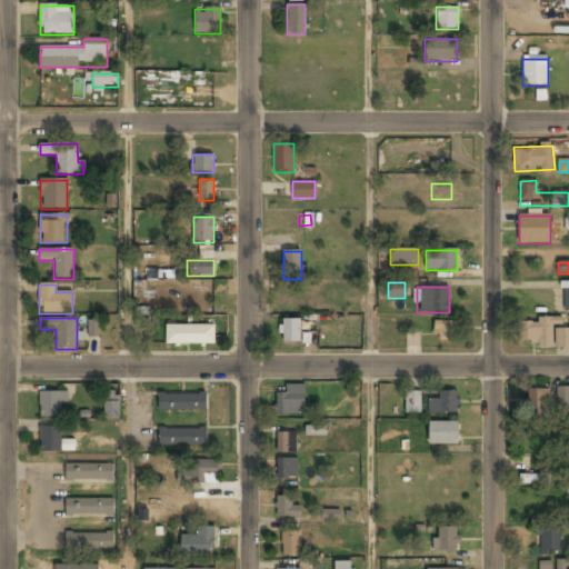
[(100,319),(88,320),(89,336),(100,336),(100,319)]
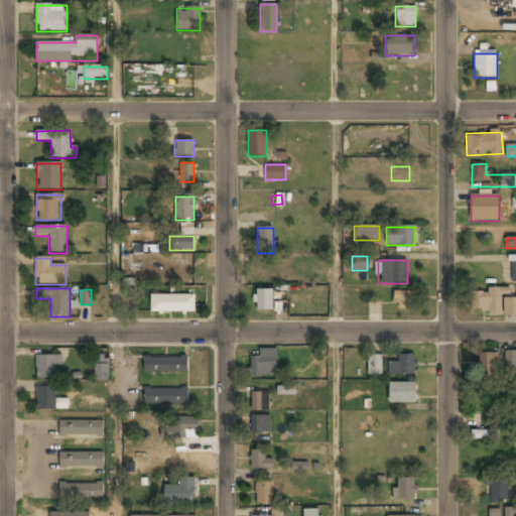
[(254,290),(254,311),(273,311),(273,290),(254,290)]
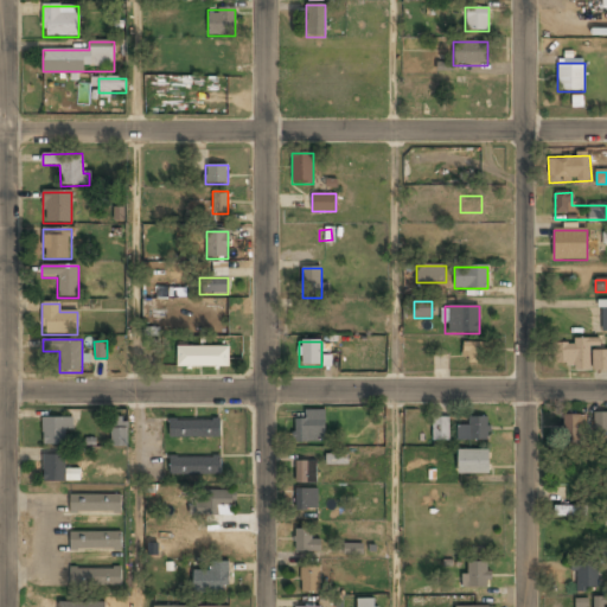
[(462,342),(462,363),(487,363),(487,342),(462,342)]
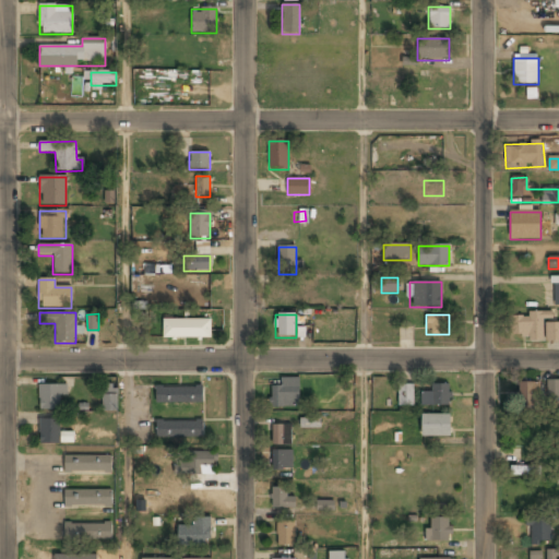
[(558,323),(549,323),(549,314),(514,314),(514,342),(558,342),(558,323)]
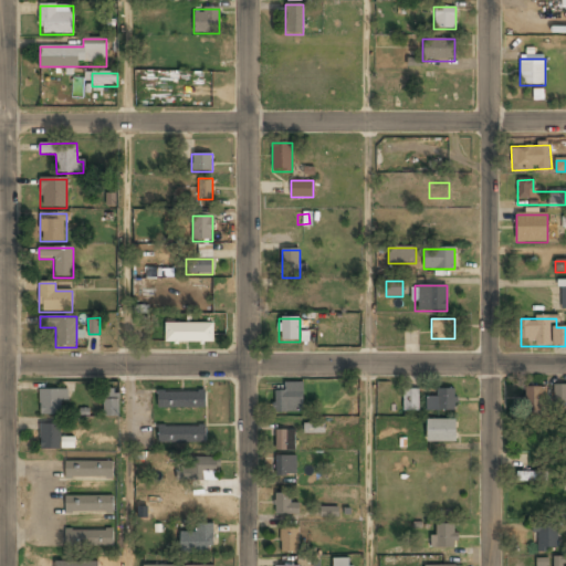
[(212,324),(166,324),(166,343),(212,343),(212,324)]
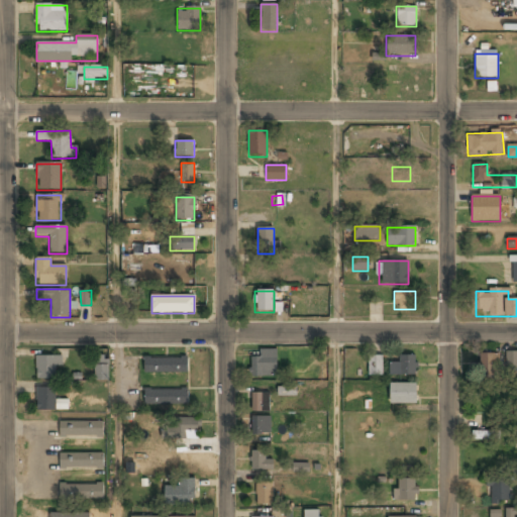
[(382,314),(381,303),(369,304),(370,315),(382,314)]
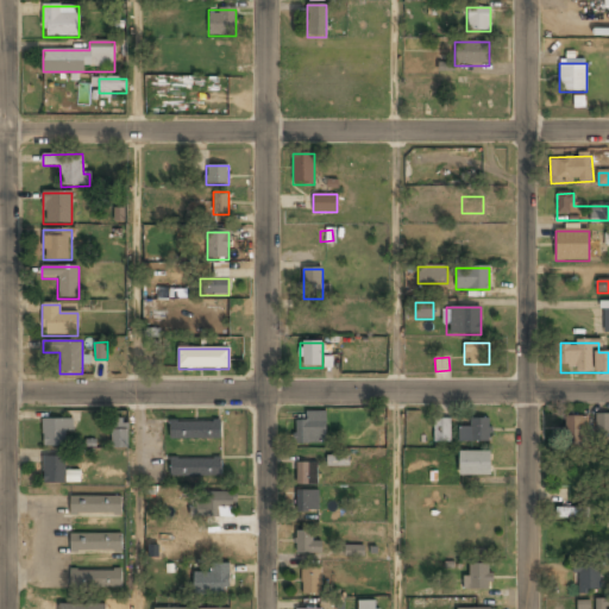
[(326,412),(306,412),(306,421),(295,421),(295,443),(326,443),(326,412)]
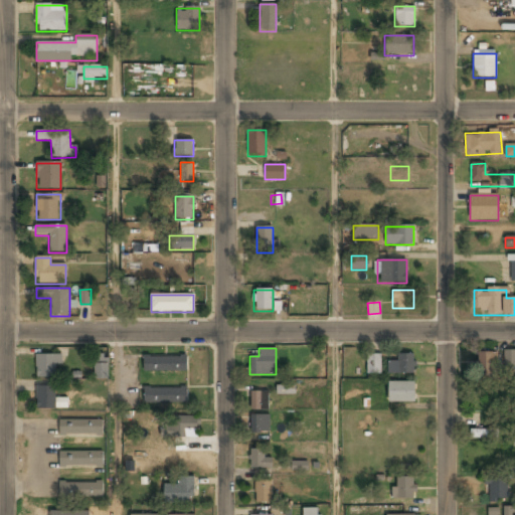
[(514,351),(504,351),(505,369),(514,369),(514,351)]
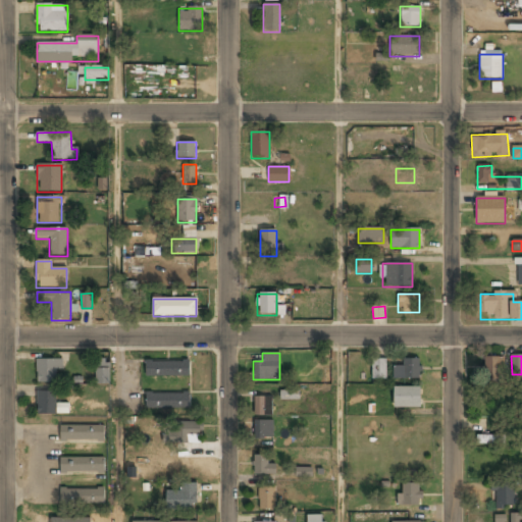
[(503,358),(484,358),(484,380),(503,380),(503,358)]
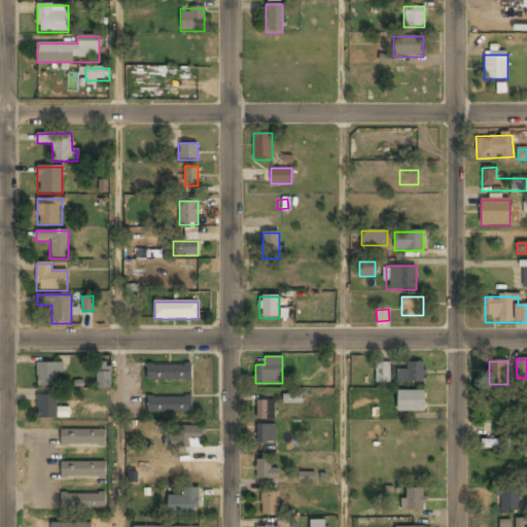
[(424,383),(424,362),(407,362),(407,371),(398,371),(398,383),(424,383)]
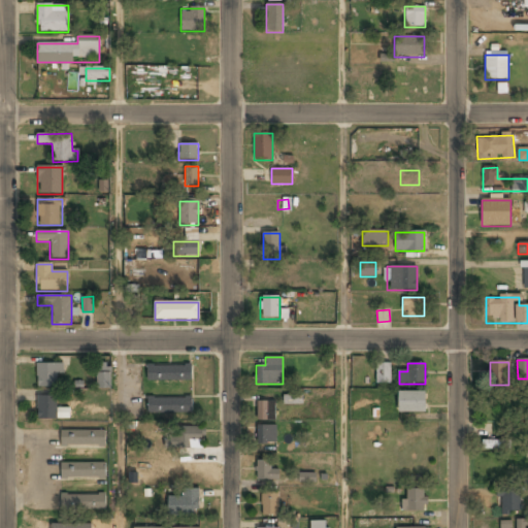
[(37,389),(59,389),(59,364),(37,364),(37,389)]
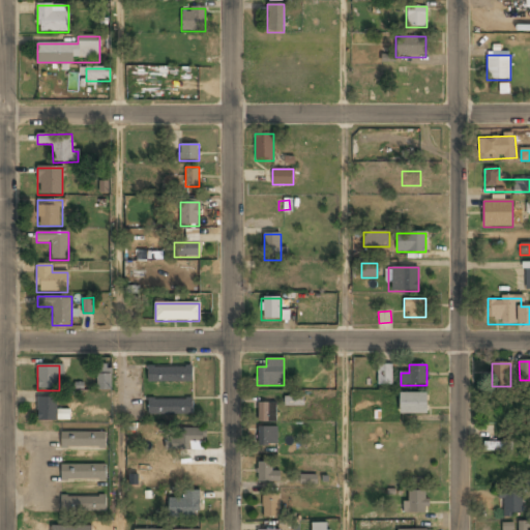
[(378,385),(391,385),(391,365),(378,365),(378,385)]
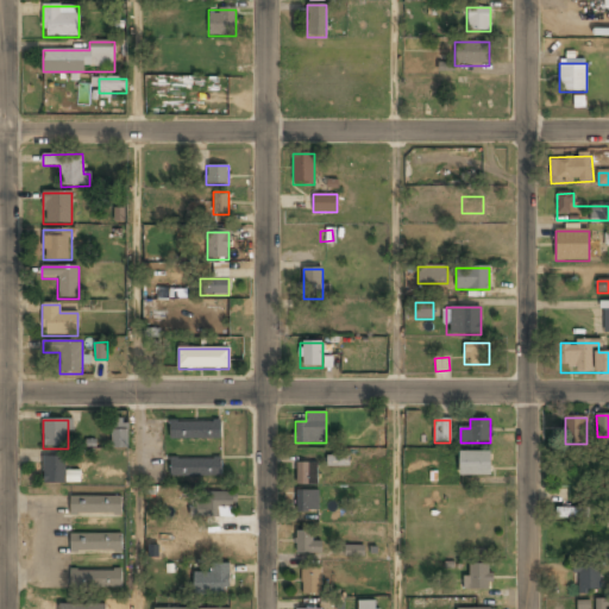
[(170,439),(221,439),(221,421),(170,421),(170,439)]
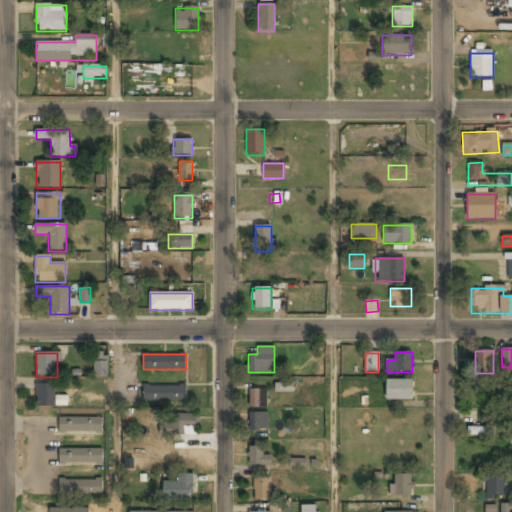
[(108,355),(94,355),(94,377),(108,377),(108,355)]
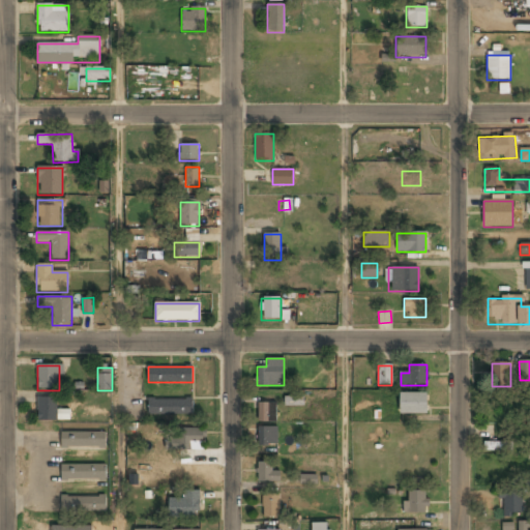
[(399,414),(427,414),(427,393),(399,393),(399,414)]
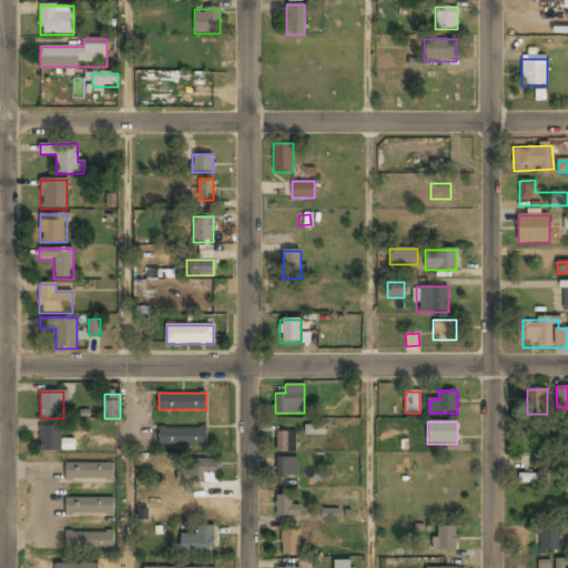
[(74,452),(73,440),(61,440),(61,425),(40,425),(40,452),(74,452)]
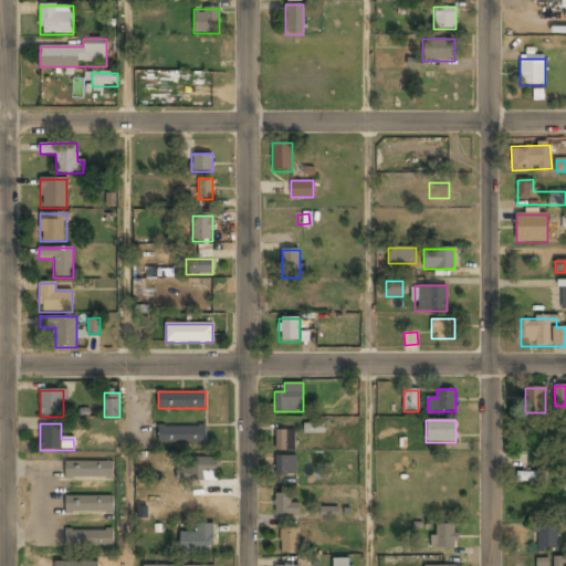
[(305,425),(306,433),(324,431),(323,423),(305,425)]
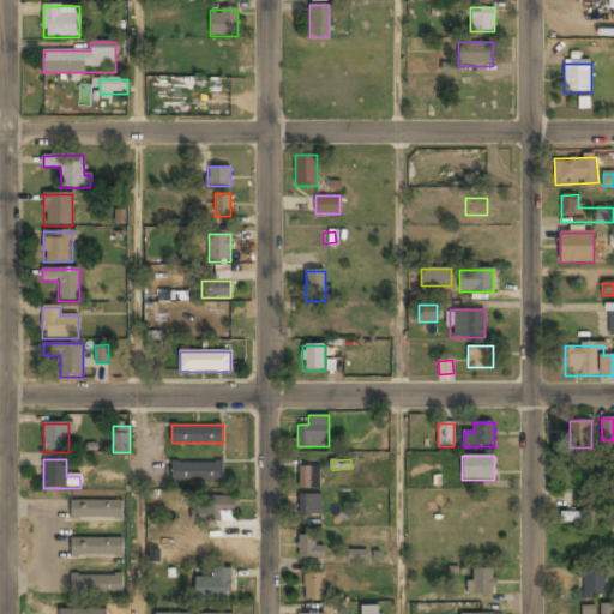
[(223,480),(223,462),(172,462),(172,480),(223,480)]
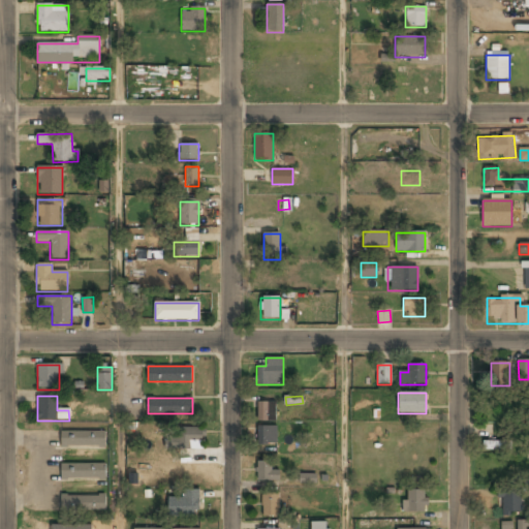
[(275,402),(257,402),(257,422),(275,422),(275,402)]
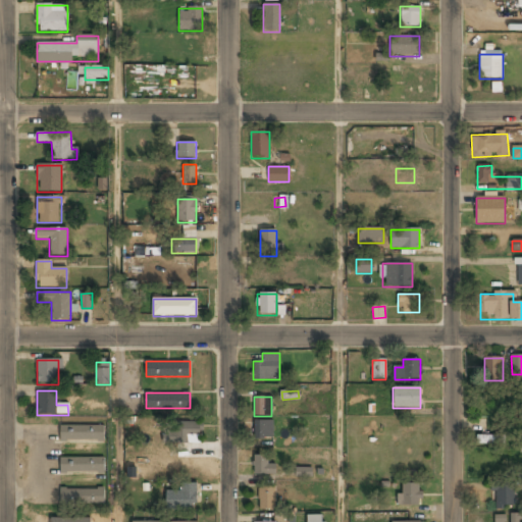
[(254,421),(254,439),(273,439),(273,421),(254,421)]
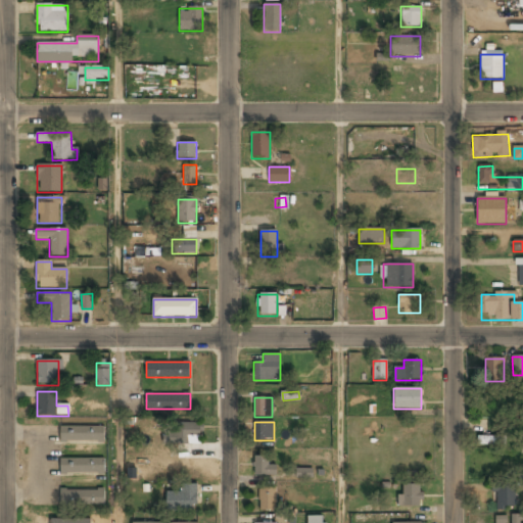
[(175,423),(175,440),(202,440),(202,423),(175,423)]
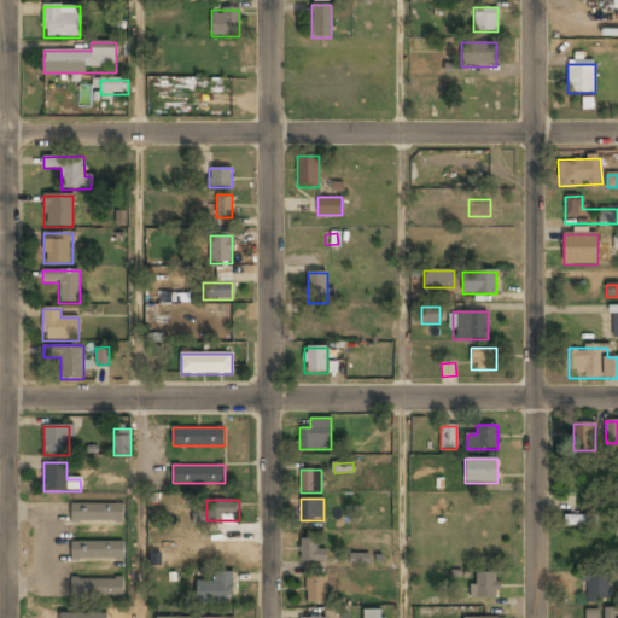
[(71,505),(71,523),(123,523),(123,505),(71,505)]
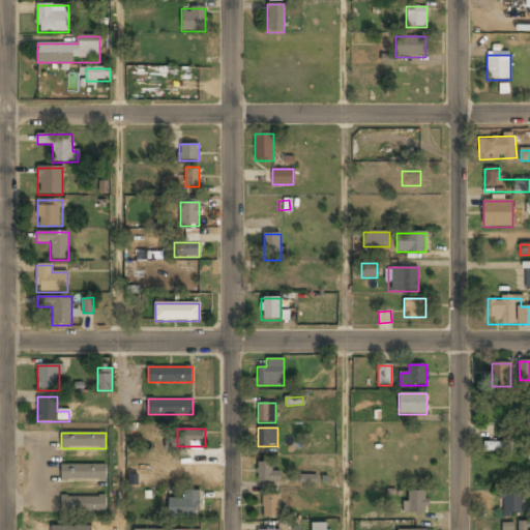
[(484,452),(505,452),(505,442),(484,442),(484,452)]
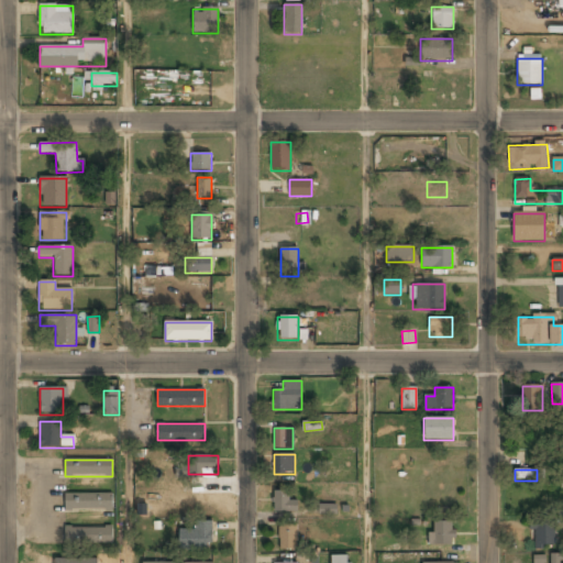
[(289,500),(289,492),(274,492),(274,512),(297,512),(297,500),(289,500)]
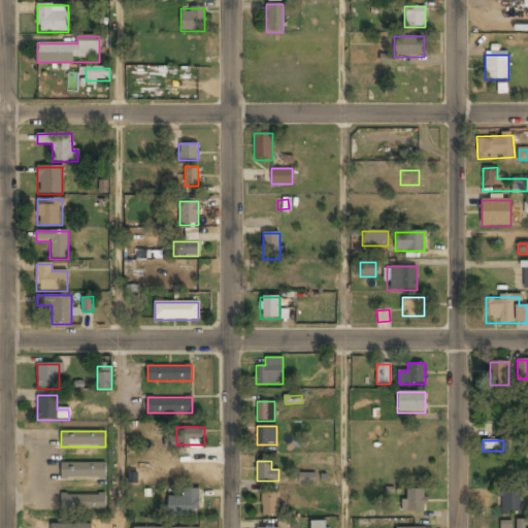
[(60,480),(105,480),(105,464),(60,464),(60,480)]
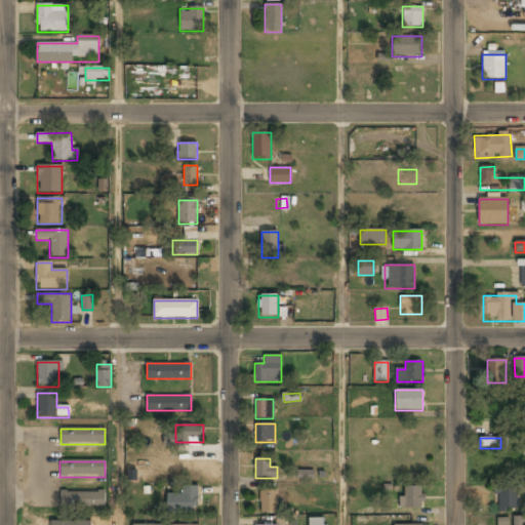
[(314,479),(314,470),(297,470),(297,479),(314,479)]
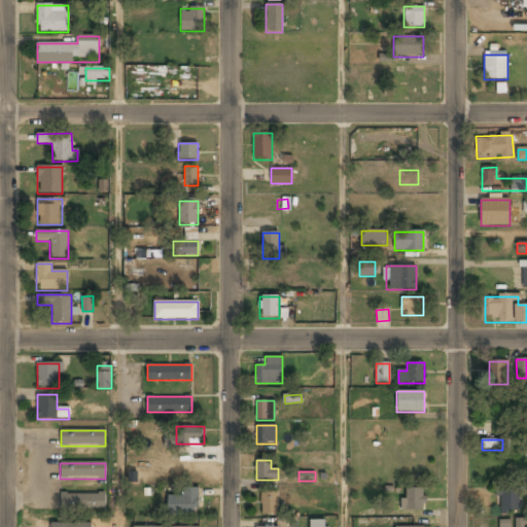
[(520,514),(520,487),(497,487),(497,514),(520,514)]
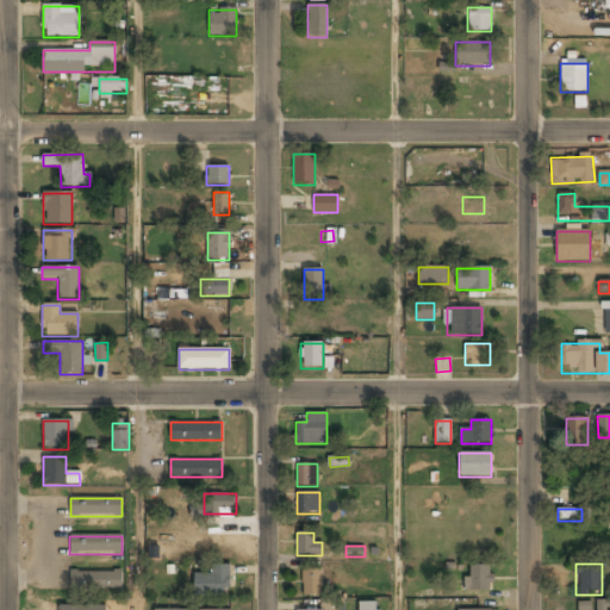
[(230,565),(211,565),(211,574),(193,574),(193,596),(230,596),(230,565)]
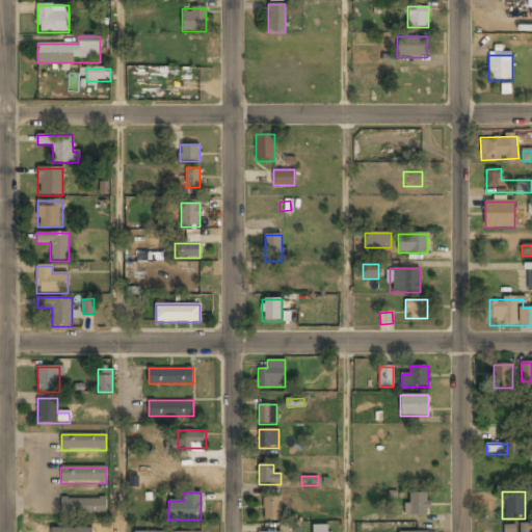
[(429,516),(429,493),(406,493),(406,516),(429,516)]
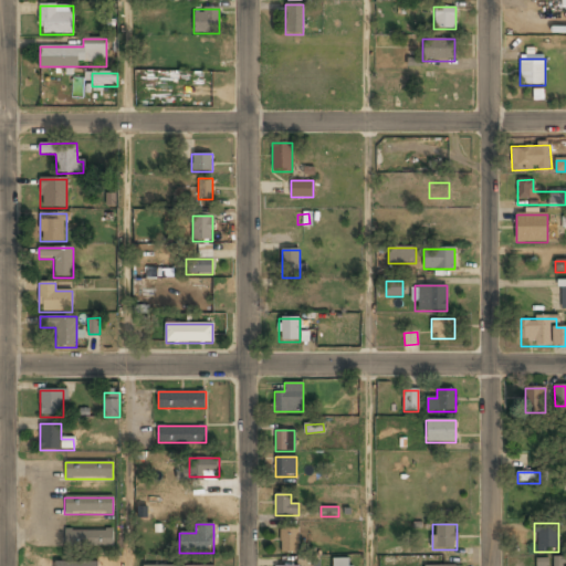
[(280,527),(280,553),(297,553),(297,527),(280,527)]
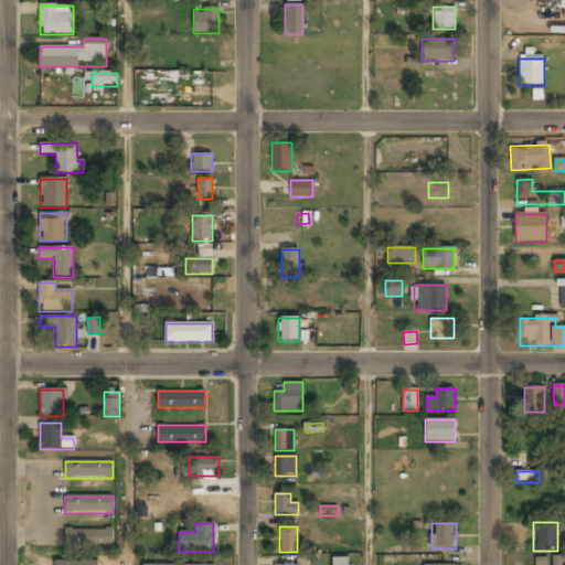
[(113,547),(113,531),(66,531),(66,547),(113,547)]
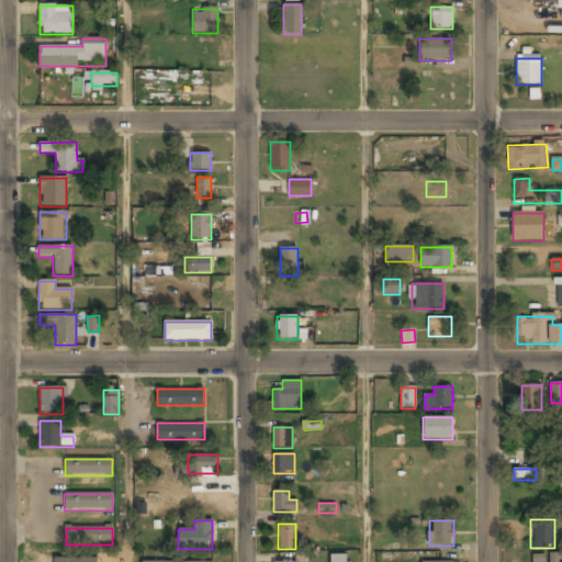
[(561,561),(561,552),(549,552),(548,561),(558,561),(561,561),(560,561),(561,561)]
